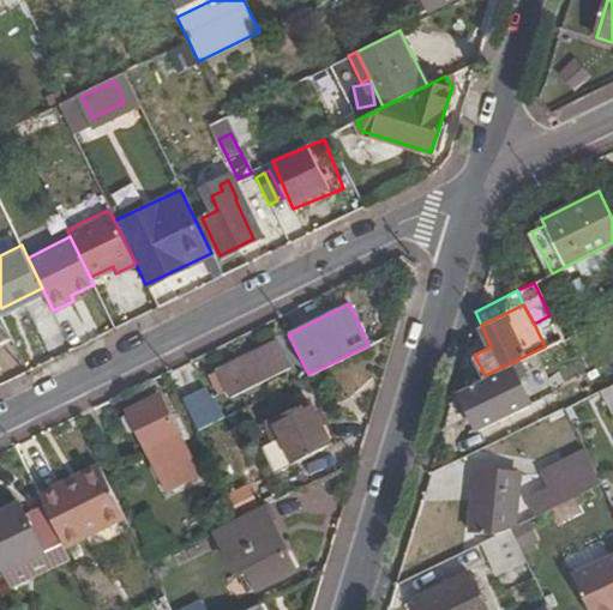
[(278,339),(218,368),(230,394),(290,366),(278,339)]
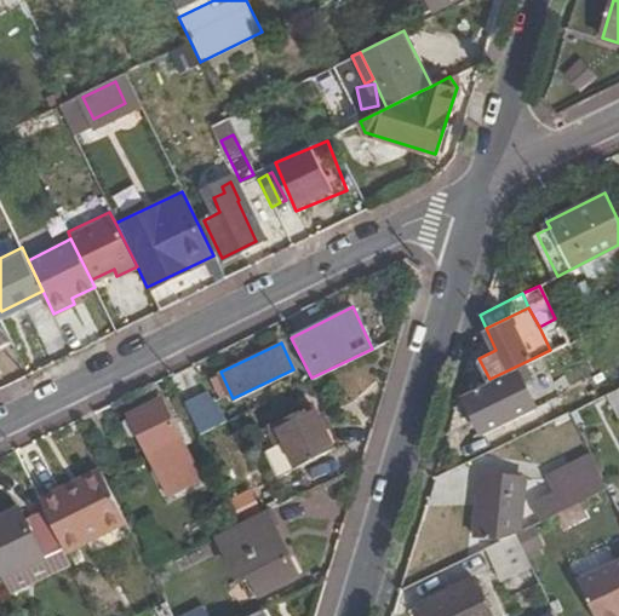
[(489,379),(463,392),(482,435),(534,409),(515,367),(489,379)]
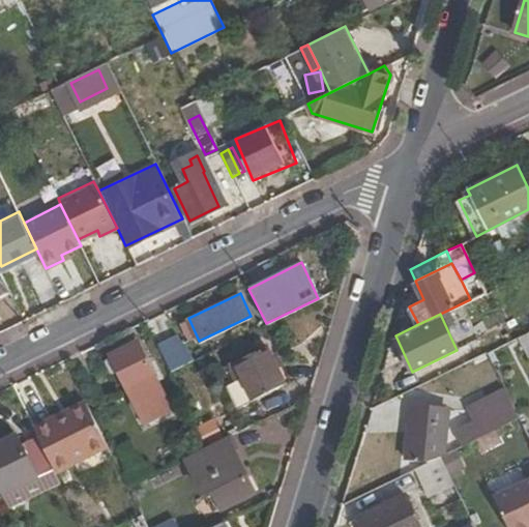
[(528,330),(520,335),(528,353),(528,330)]
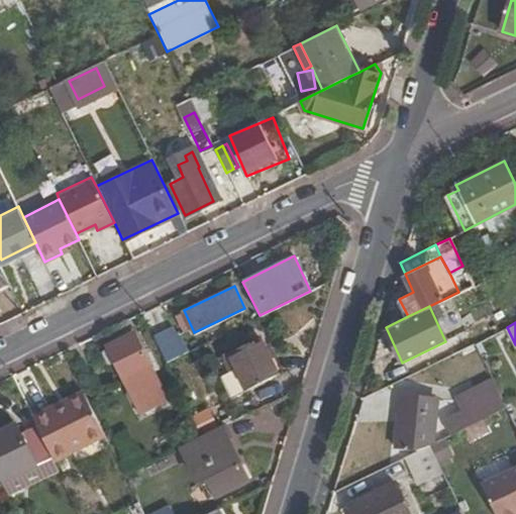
[(149,332),(164,362),(177,354),(163,326),(149,332)]
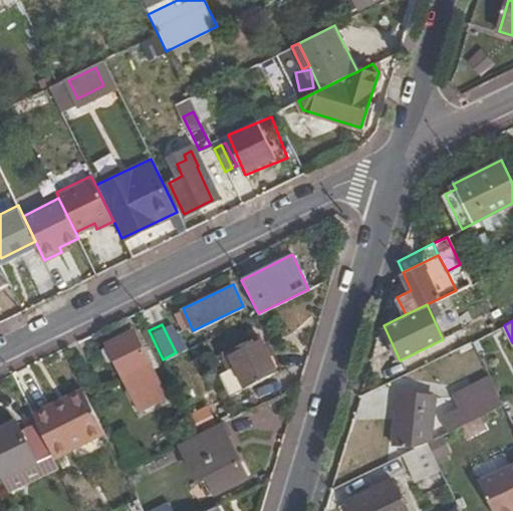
[(122,377),(150,363),(132,329),(105,341),(101,349),(107,360),(114,360),(122,377)]
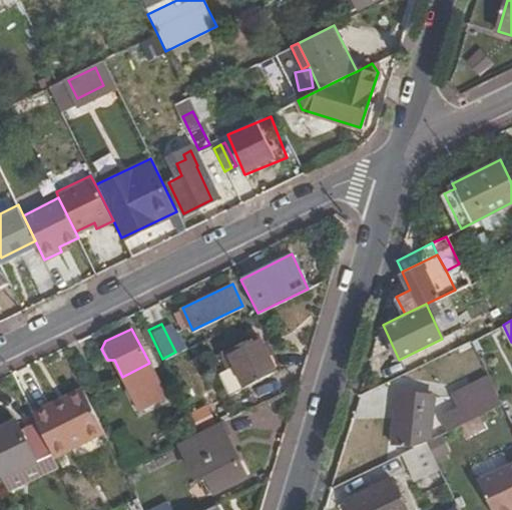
[(218,351),(224,365),(231,363),(241,386),(276,369),(260,333),(218,351)]
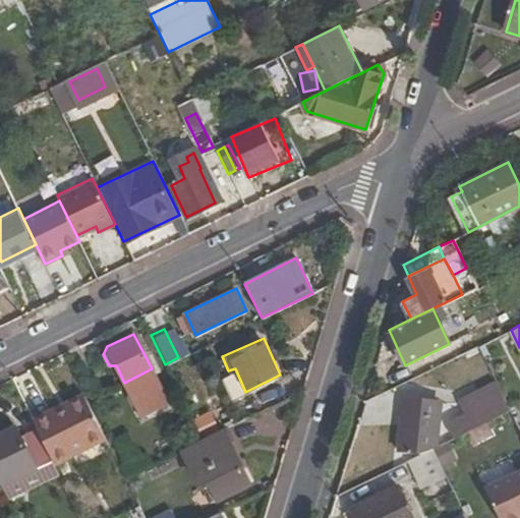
[(168,400),(152,368),(124,383),(140,414),(168,400)]
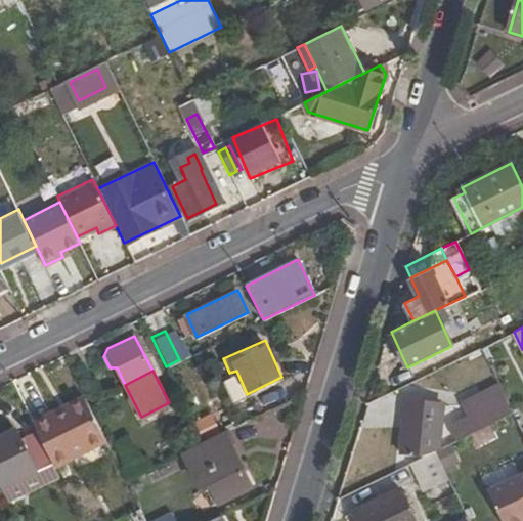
[(450,431),(455,440),(511,413),(498,386),(461,404),(466,415),(469,422),(450,431)]
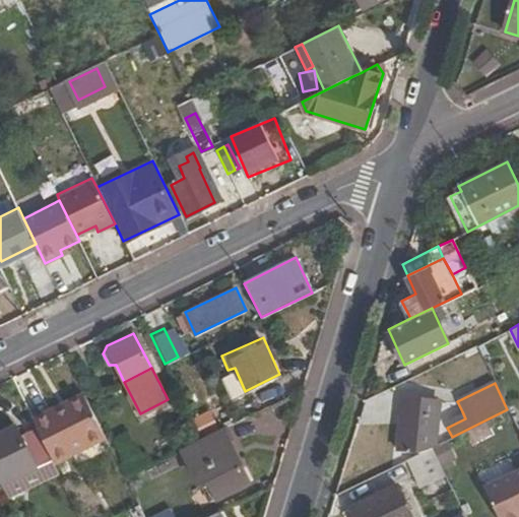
[(35,427),(51,459),(103,434),(82,393),(30,418),(35,427)]
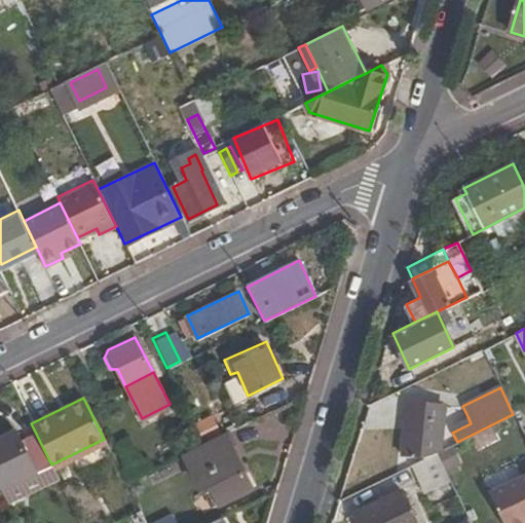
[(524,402),(516,408),(524,425),(524,402)]
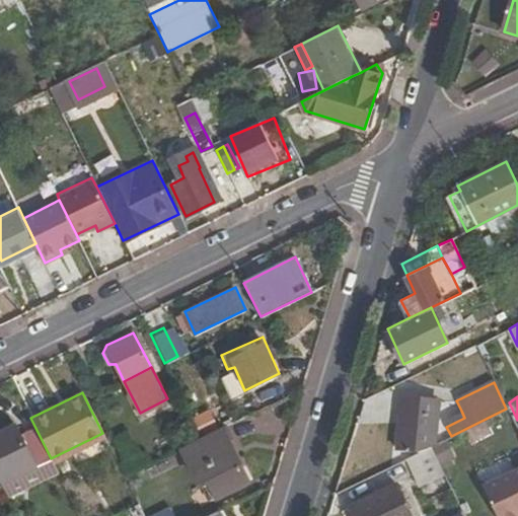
[(397,446),(430,446),(430,400),(397,398),(397,446)]
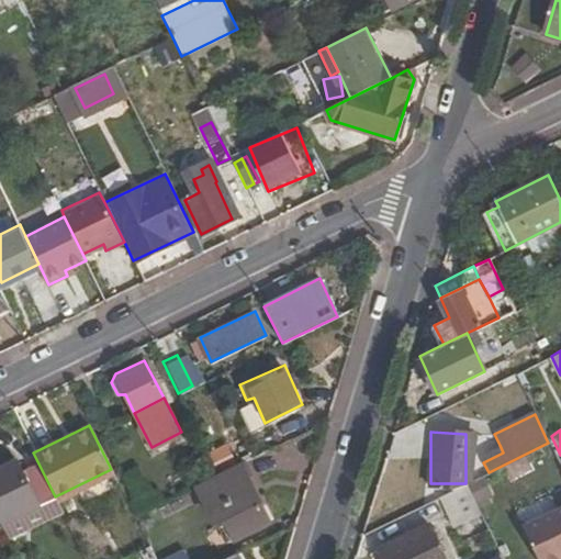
[(480,455),(483,462),(503,453),(500,445),(480,455)]
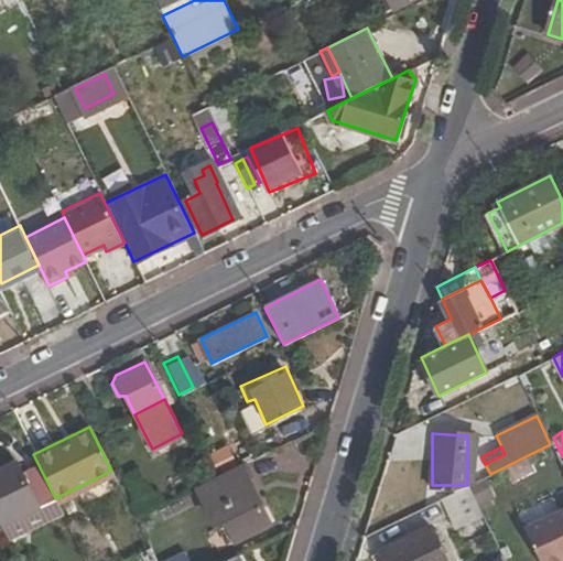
[(0,526),(7,539),(63,511),(55,498),(38,463),(22,471),(15,457),(0,465),(0,526)]
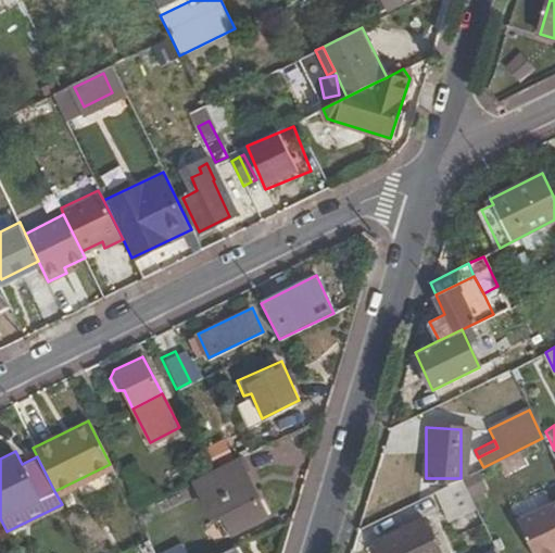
[(267,514),(239,453),(214,466),(198,475),(216,515),(225,511),(234,529),(267,514)]
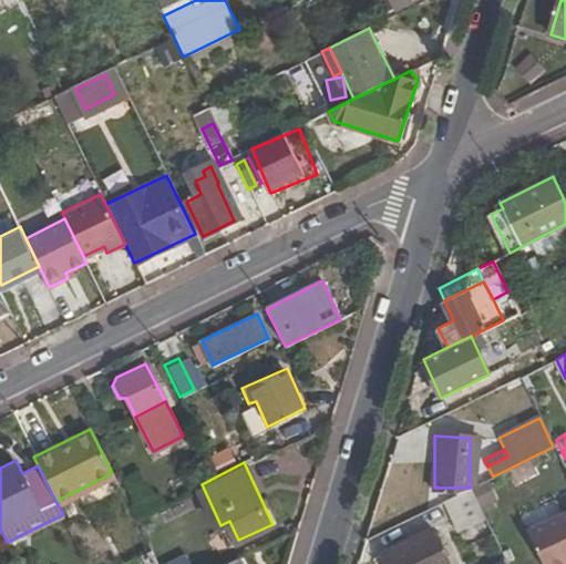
[(456,527),(483,515),(470,488),(443,501),(456,527)]
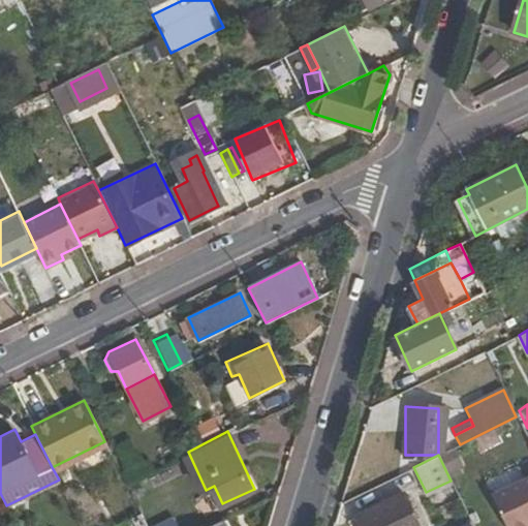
[(527,475),(523,478),(491,494),(505,525),(525,525),(527,525),(527,475)]
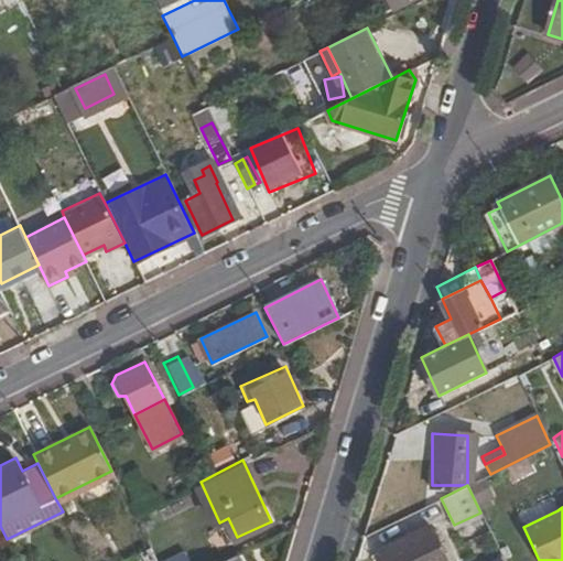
[(445,560),(430,526),(380,548),(386,560),(445,560)]
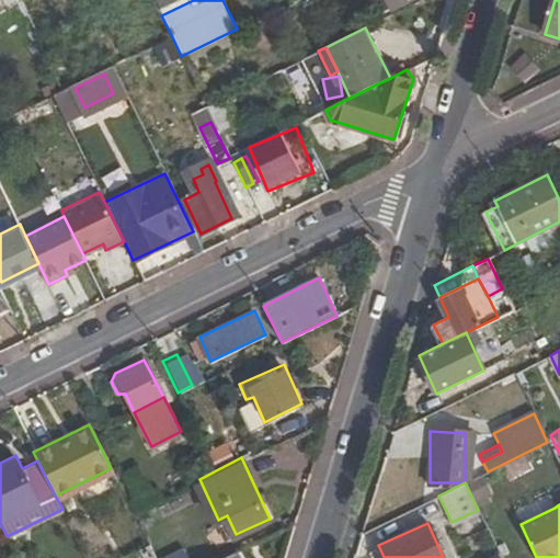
[(173,557),(172,555),(182,550),(175,537),(173,537),(167,525),(153,532),(163,557),(173,557)]
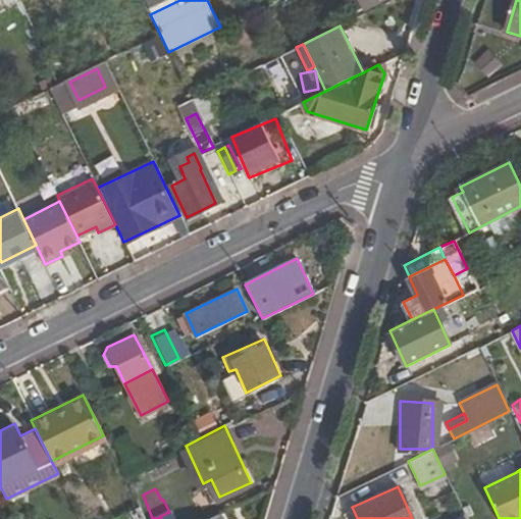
[(144,518),(139,507),(128,511),(133,518),(144,518)]
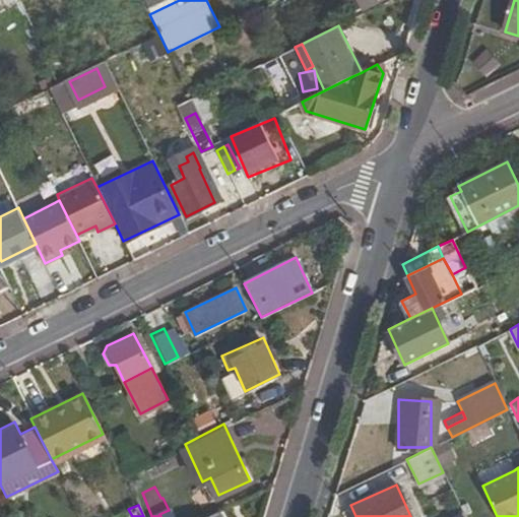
[(475,516),(471,508),(451,516),(475,516)]
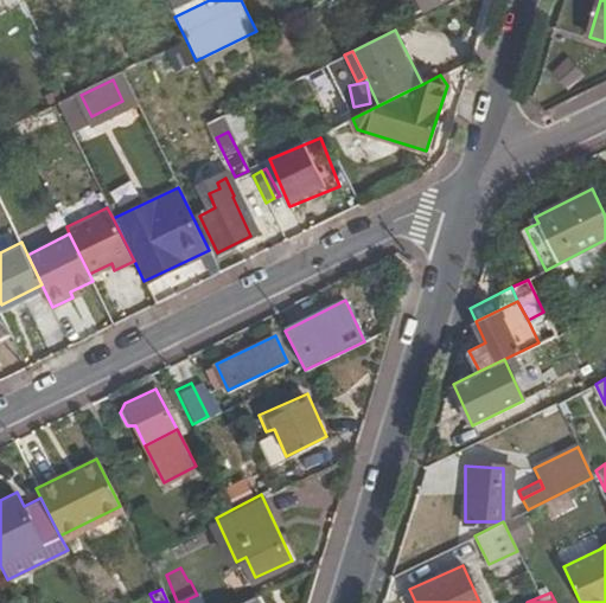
All buildings are outlined.
